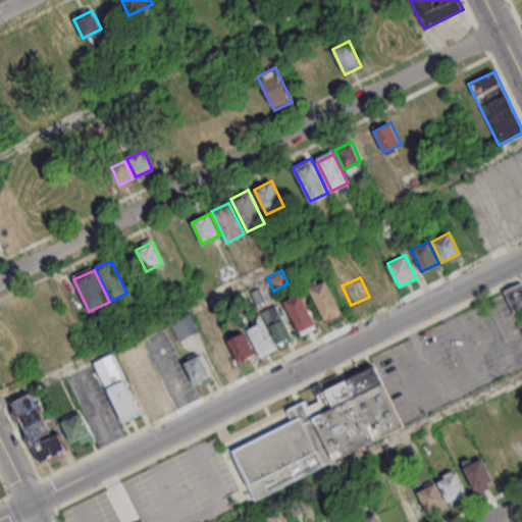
[(309,289),(325,280),(342,312),(324,320),(309,289)]
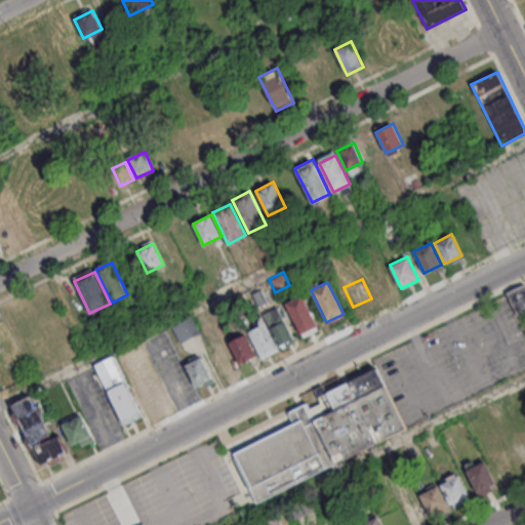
[(505,293),(524,283),(524,310),(516,315),(505,293)]
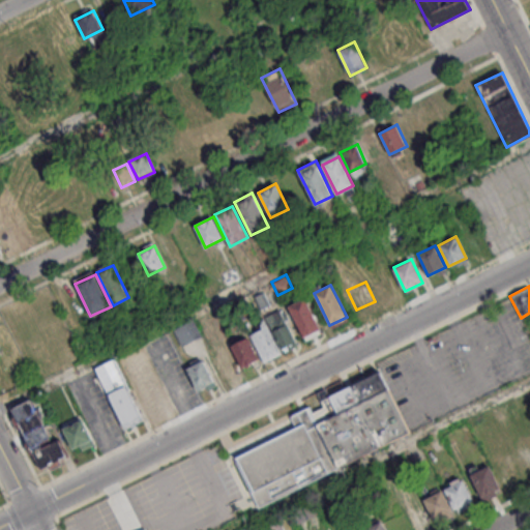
[(254,295),(264,290),(270,304),(260,310),(254,295)]
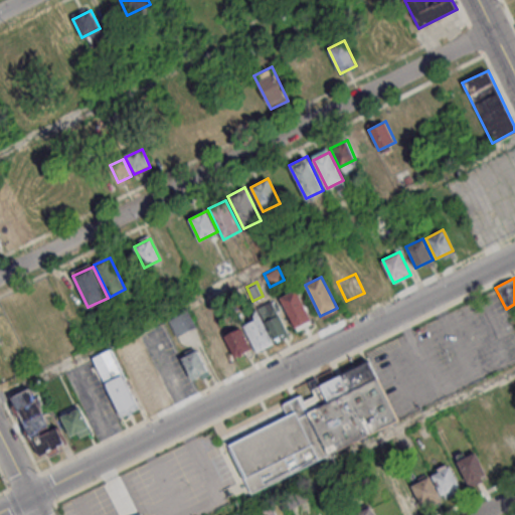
[(280,297),(297,289),(313,321),(295,329),(280,297)]
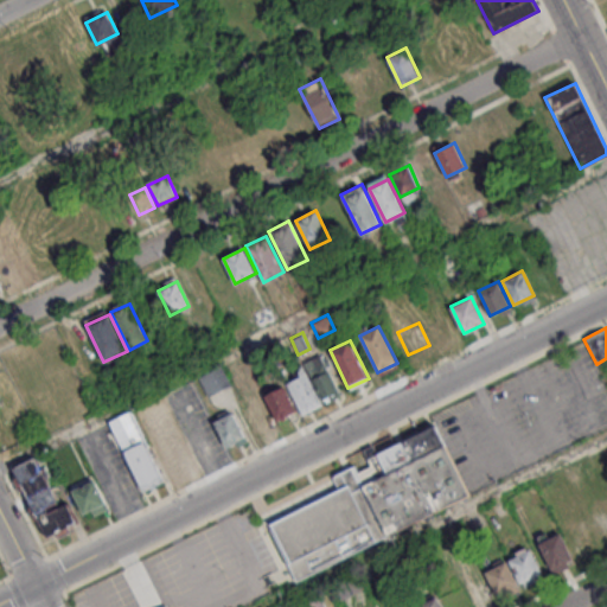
[(321,355),(340,394),(324,402),(304,363),(321,355)]
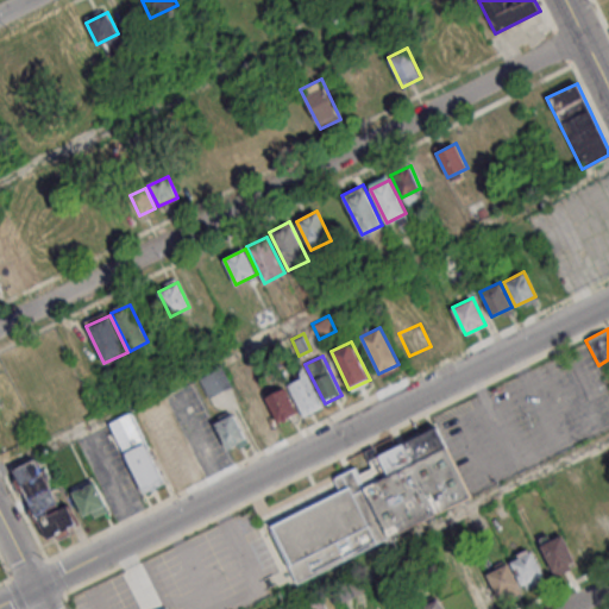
[(199,378),(219,369),(228,388),(208,399),(199,378)]
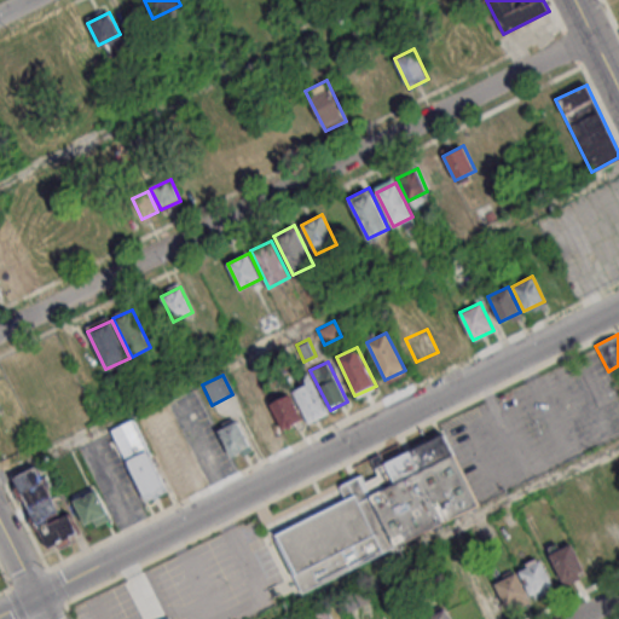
[(291,391),(312,380),(328,411),(307,422),(291,391)]
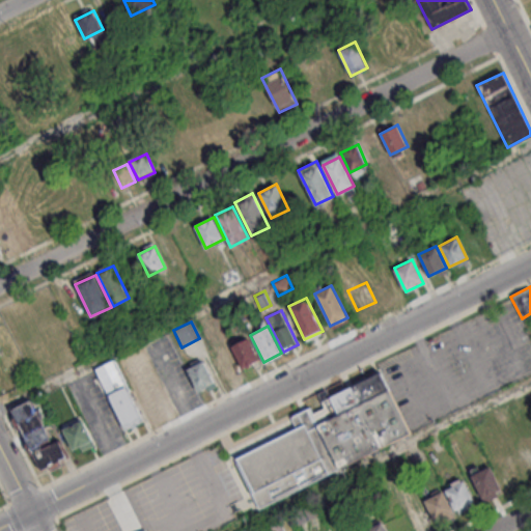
[(242,374),(223,384),(212,361),(230,352),(242,374)]
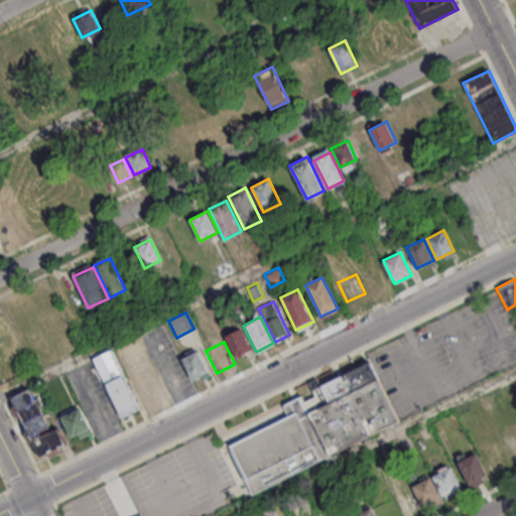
[(122,416),(93,357),(111,348),(140,407),(122,416)]
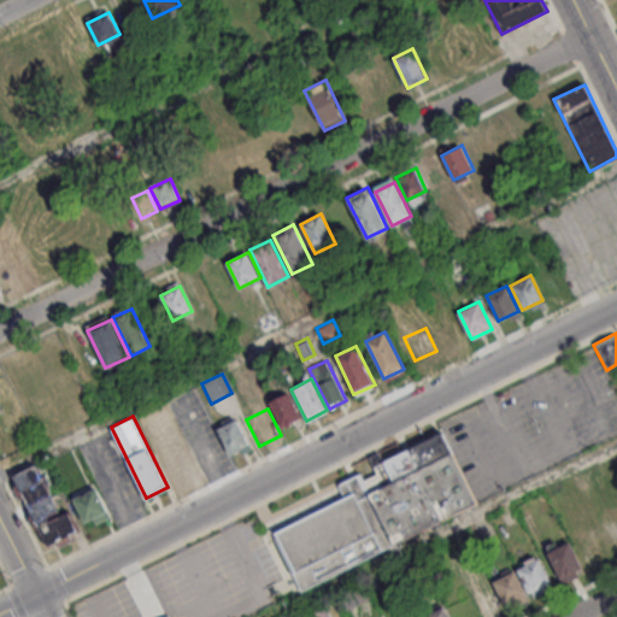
[(217,428),(236,419),(251,447),(231,457),(217,428)]
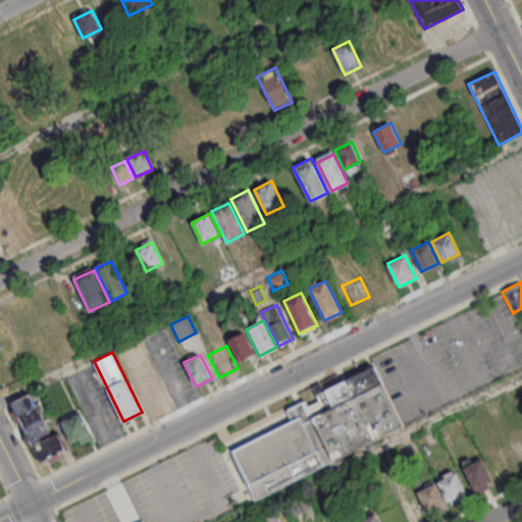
[(147,413),(132,382),(140,378),(136,369),(144,365),(163,405),(147,413)]
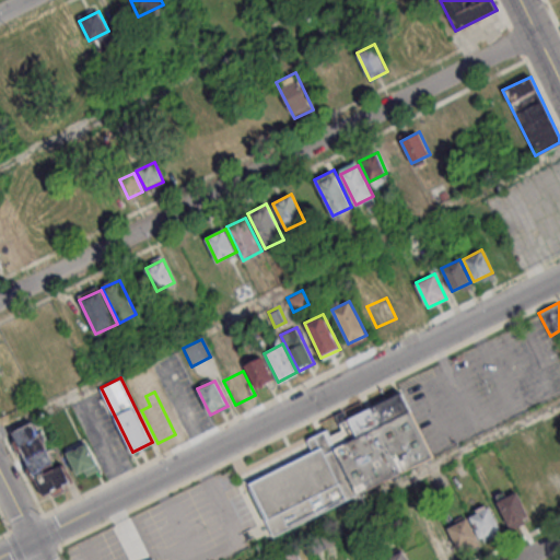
[(434,458),(359,494),(331,439),(345,432),(337,418),(346,413),(350,422),(404,395),(434,458)]
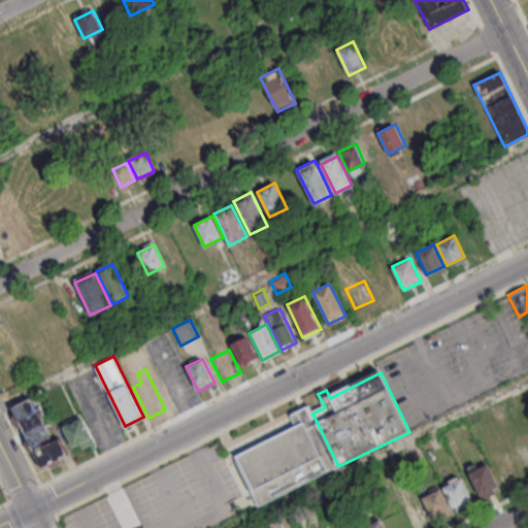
[(11,406),(31,397),(50,435),(30,444),(11,406)]
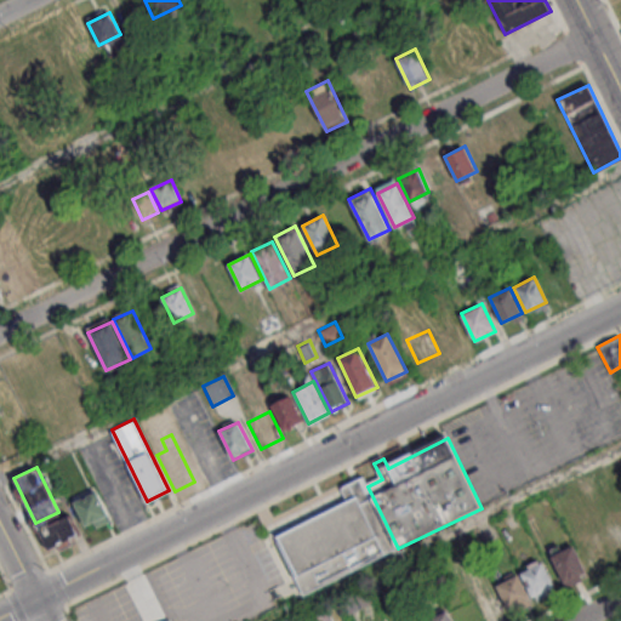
[(348,503),(342,489),(364,478),(368,486),(398,548),(305,594),(277,537),(348,503)]
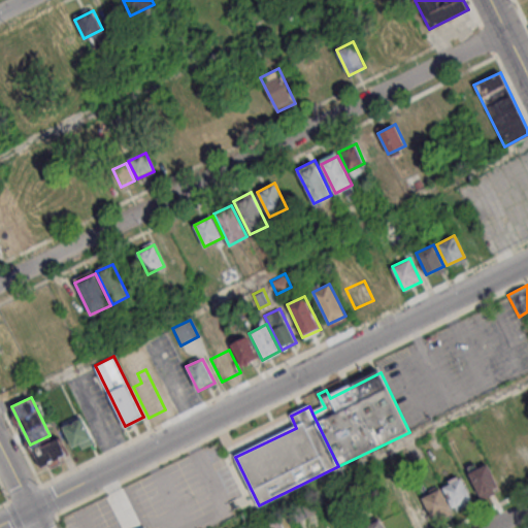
[(62,426),(83,417),(95,441),(74,452),(62,426)]
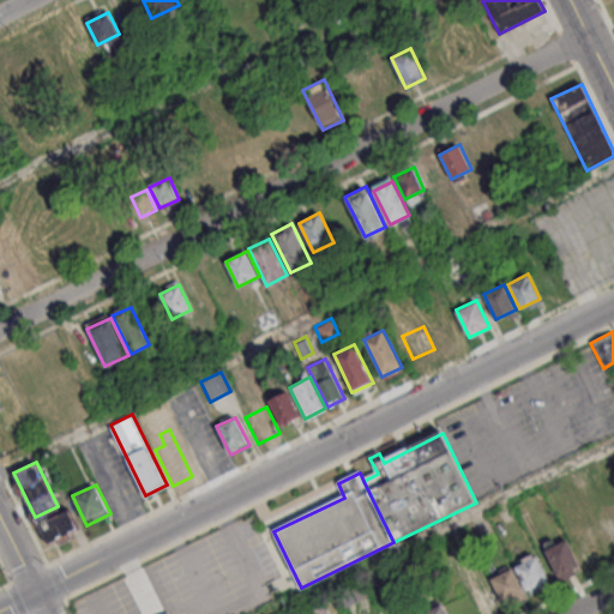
[(78,528),(48,542),(36,518),(66,504),(78,528)]
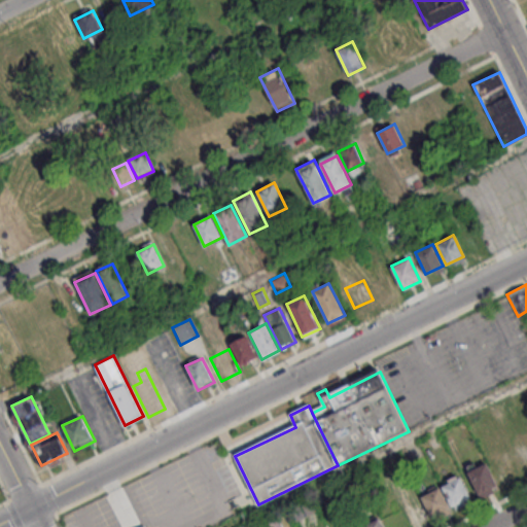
[(526,473),(526,432),(510,440),(524,475),(526,473)]
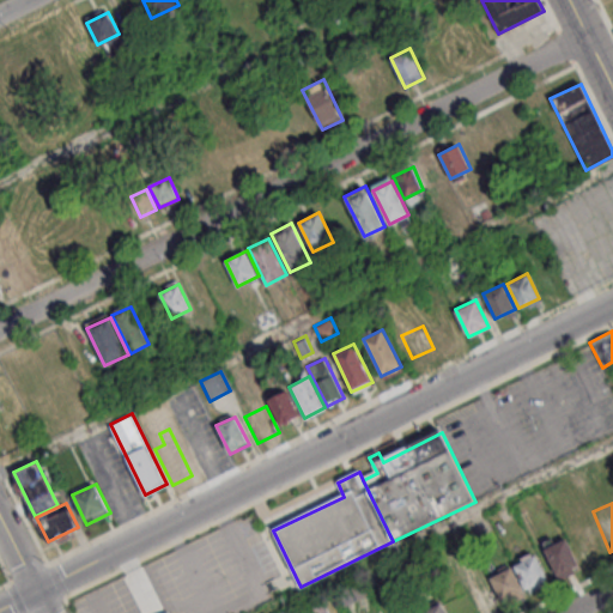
[(544,550),(566,539),(580,566),(557,576),(544,550)]
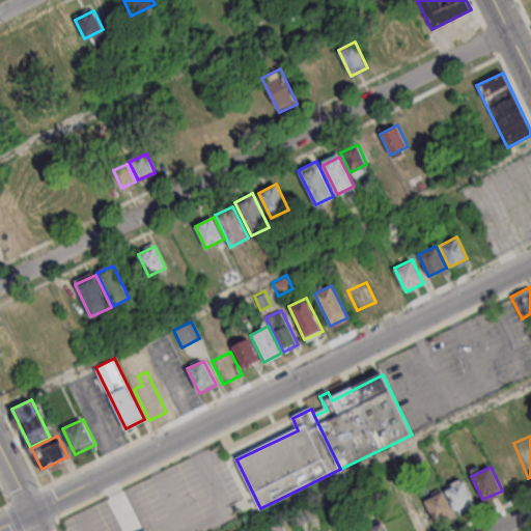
[(445,490),(465,481),(474,502),(454,511),(445,490)]
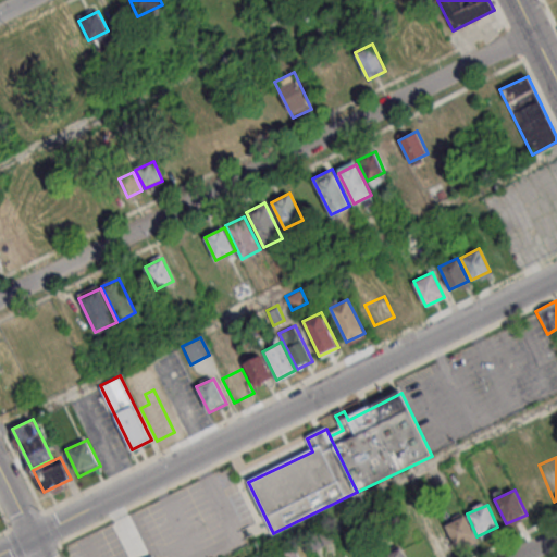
[(444,524),(466,515),(475,536),(455,546),(444,524)]
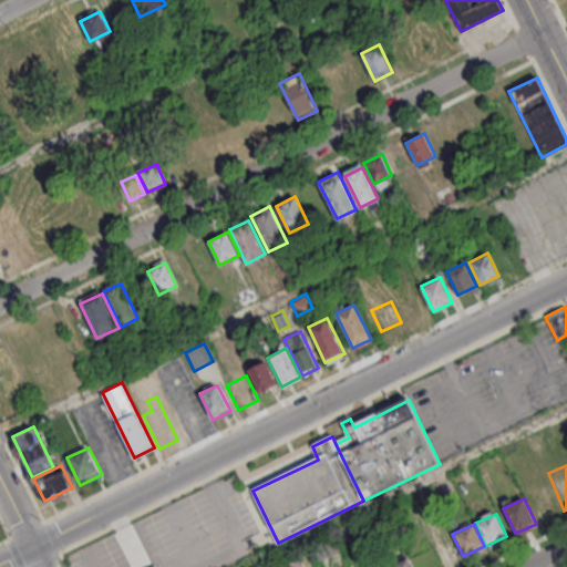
[(440,566),(431,545),(452,535),(462,558),(443,566),(440,566)]
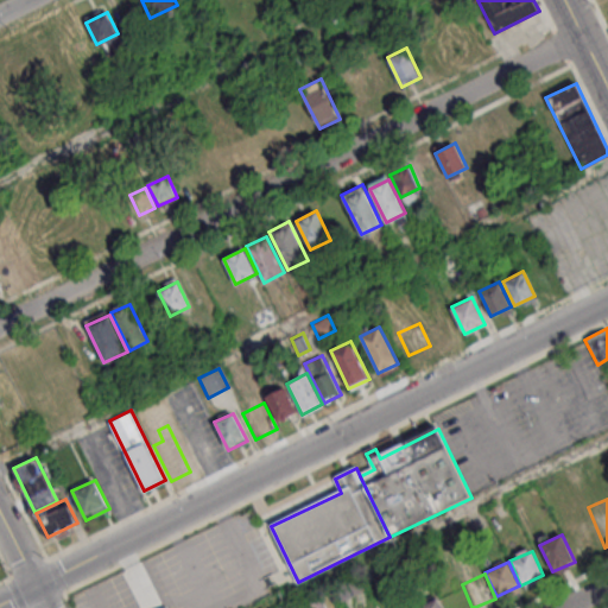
[(305,607),(301,599),(318,590),(327,607),(305,607)]
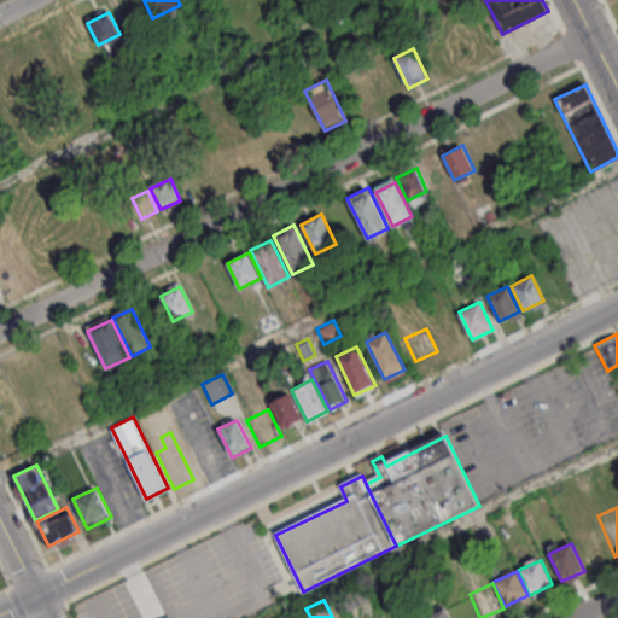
[(423,617),(445,607),(449,617),(423,617)]
